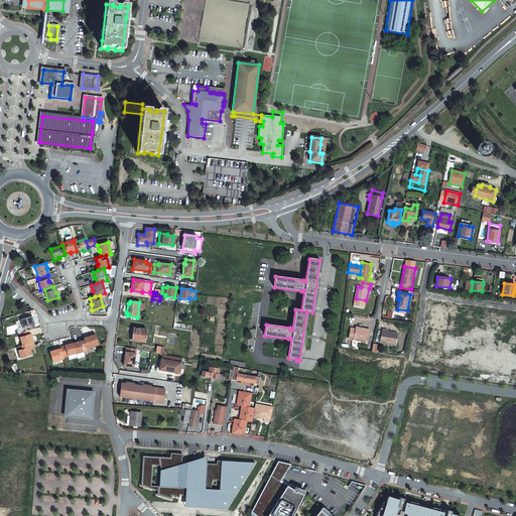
[(29,331),(34,329),(32,323),(33,323),(32,316),(21,320),(24,332),(29,331)]
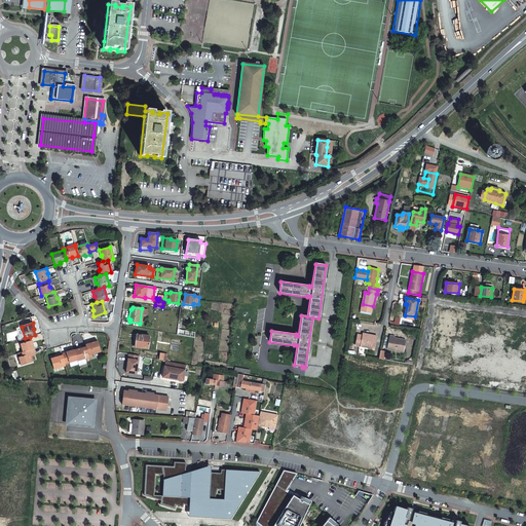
[(147,348),(149,336),(135,334),(133,346),(147,348)]
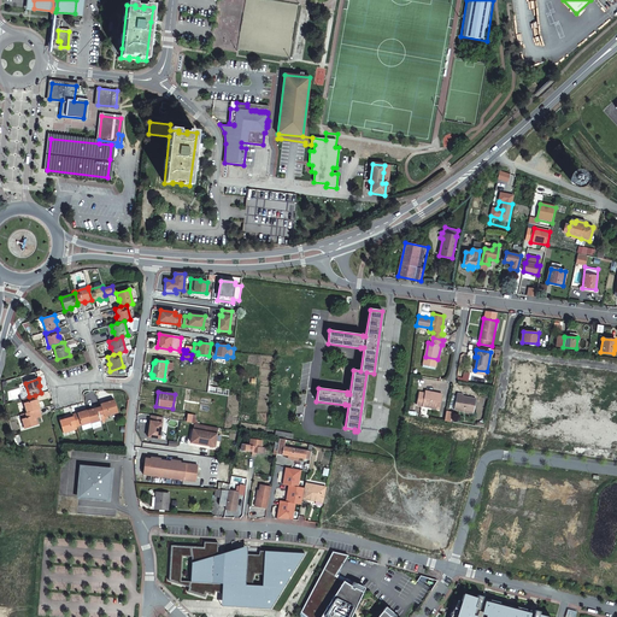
[(442,394),(433,393),(433,395),(424,394),(419,393),(417,406),(440,410),(442,394)]
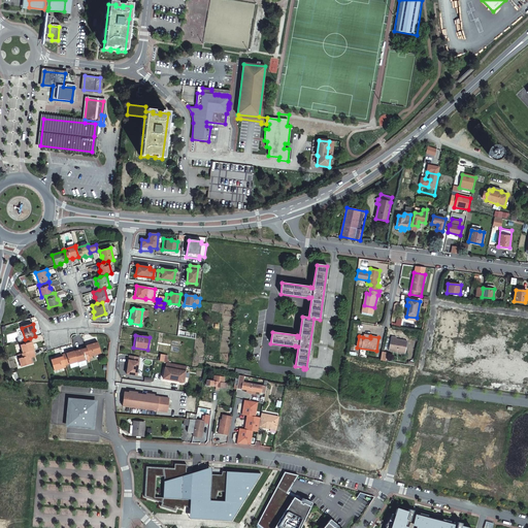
[(391,337),(389,349),(398,350),(398,353),(405,354),(407,341),(402,340),(402,341),(396,340),(396,337),(391,337)]
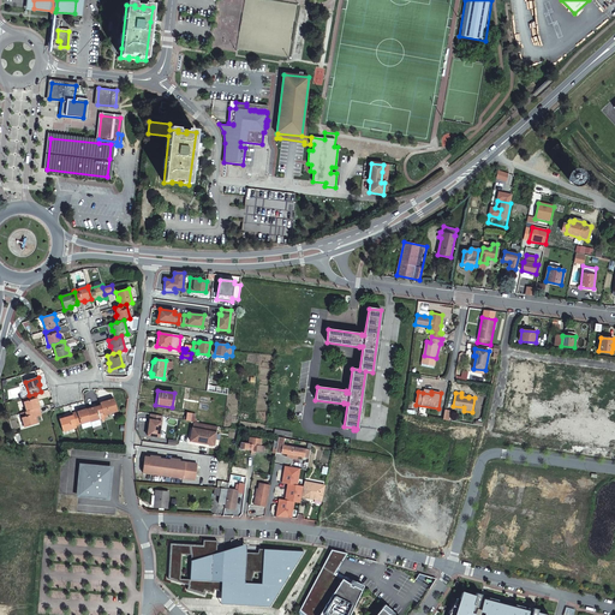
[(29,395),(23,398),(27,411),(33,410),(40,407),(37,401),(36,401),(35,394),(29,395)]
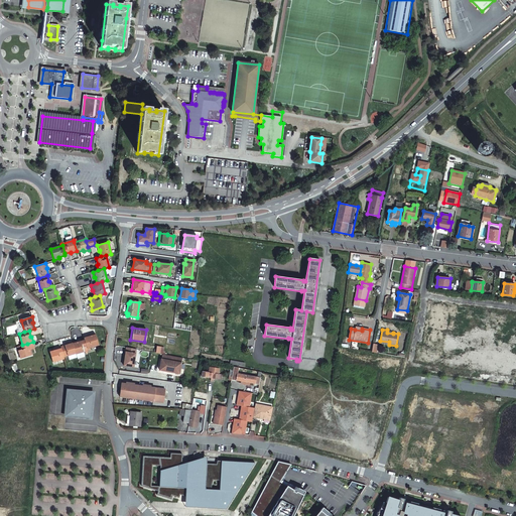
[(90,337),(84,339),(84,341),(87,348),(90,348),(98,345),(95,334),(90,336),(90,337)]
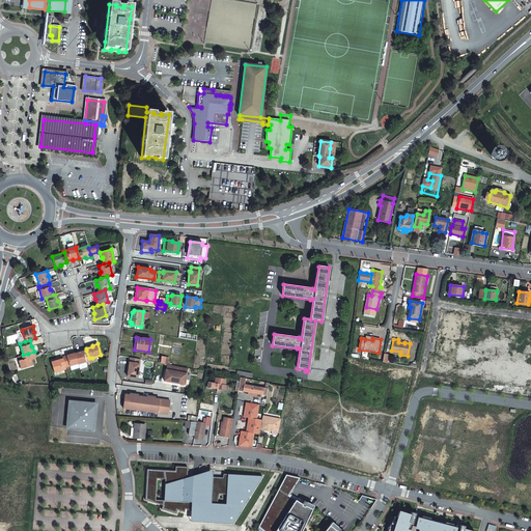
[(77,364),(78,364),(86,362),(89,361),(89,358),(86,351),(80,353),(80,351),(74,353),(77,364)]
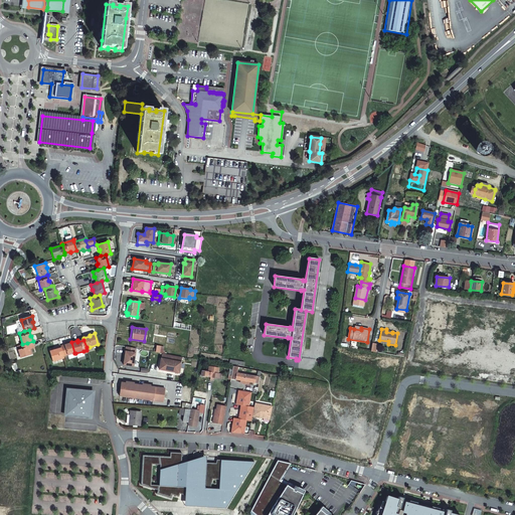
[(66,344),(60,346),(60,348),(63,356),(67,355),(74,353),(71,342),(66,343),(66,344)]
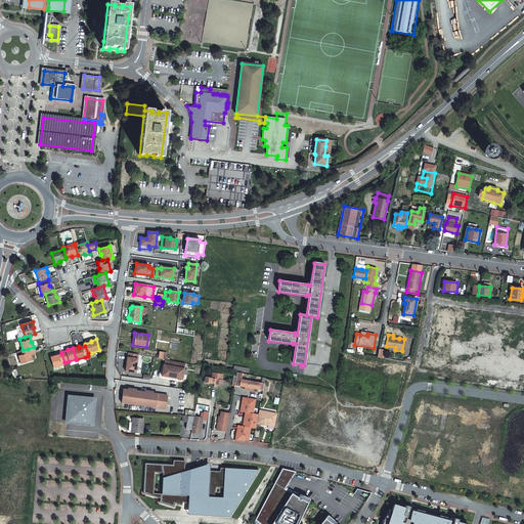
[(23,350),(17,352),(20,363),(32,360),(31,355),(30,355),(28,349),(23,350)]
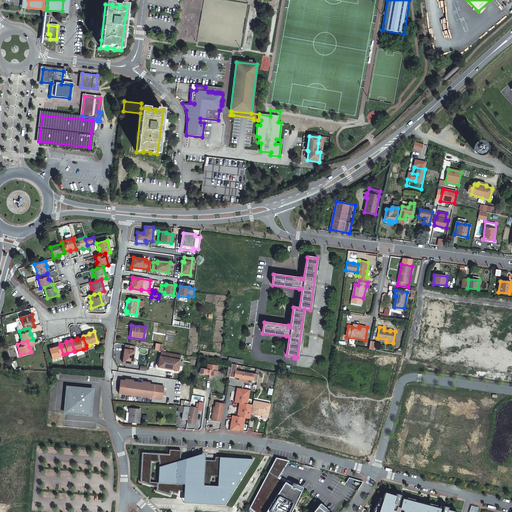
[(135,347),(125,345),(122,363),(132,365),(135,347)]
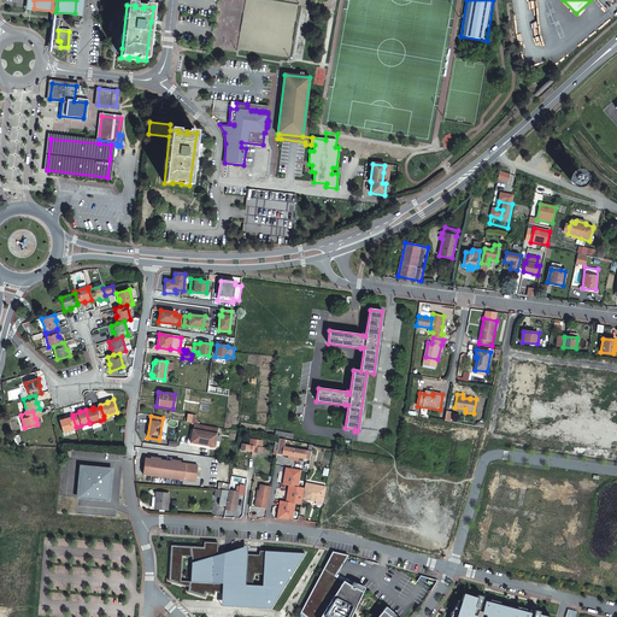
[(63,433),(76,429),(76,427),(72,417),(65,418),(65,417),(59,419),(63,433)]
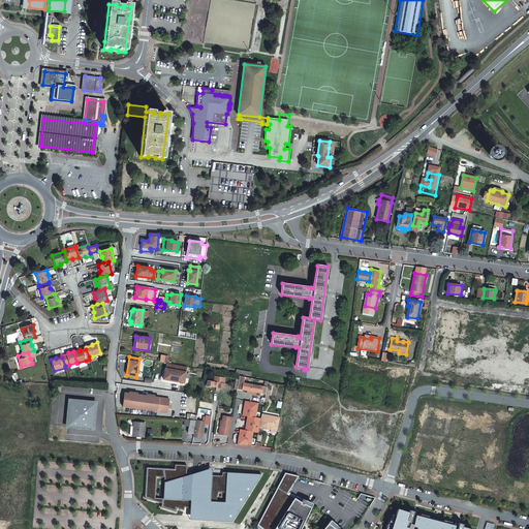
[(162,379),(170,381),(172,379),(176,380),(175,381),(183,383),(186,368),(165,364),(162,379)]
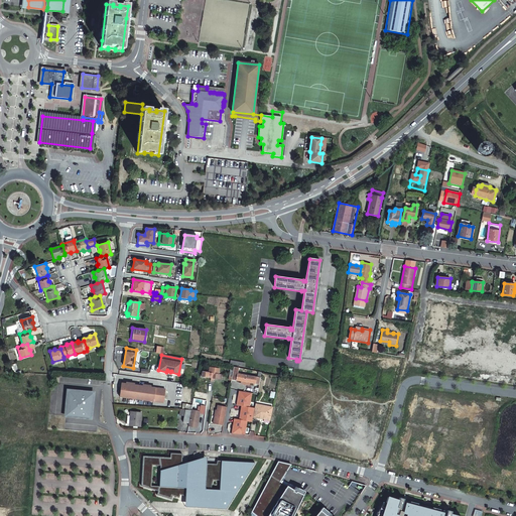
[(258,384),(259,378),(237,374),(238,368),(234,367),(233,371),(231,379),(258,384)]
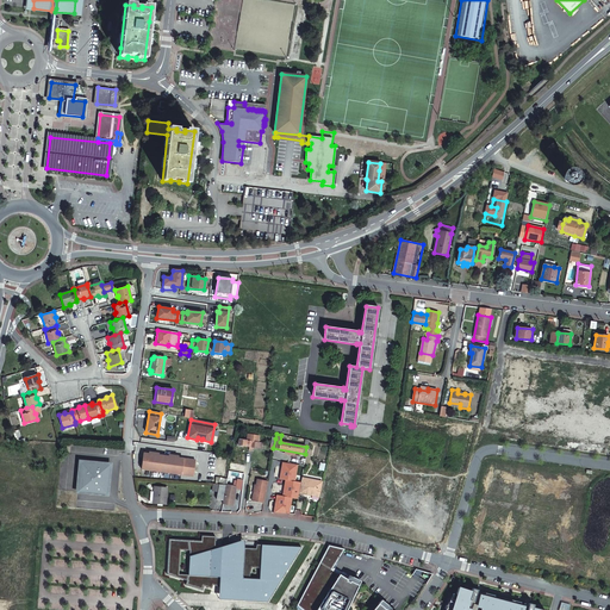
[(256,449),(257,442),(259,436),(248,435),(247,441),(238,440),(238,446),(249,447),(248,450),(253,452),(253,448),(256,449)]
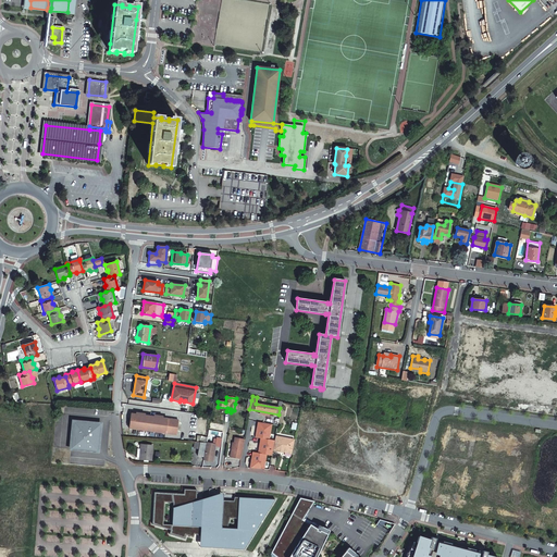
[(139,416),(135,415),(131,415),(128,429),(164,434),(166,419),(161,419),(158,418),(153,418),(144,416),(139,416)]
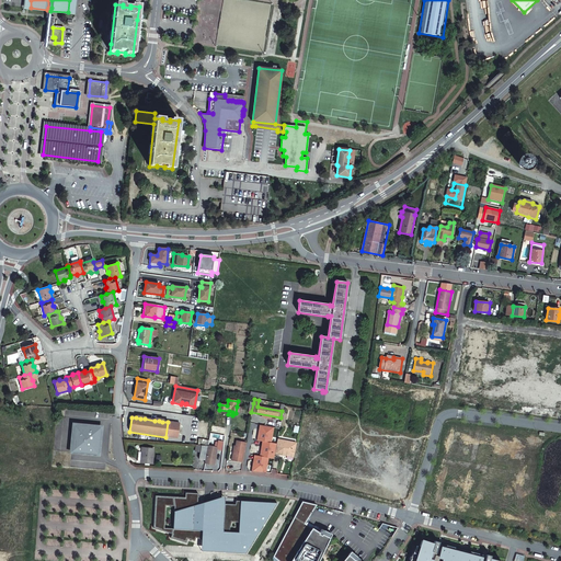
[(179,424),(168,422),(165,437),(176,438),(179,424)]
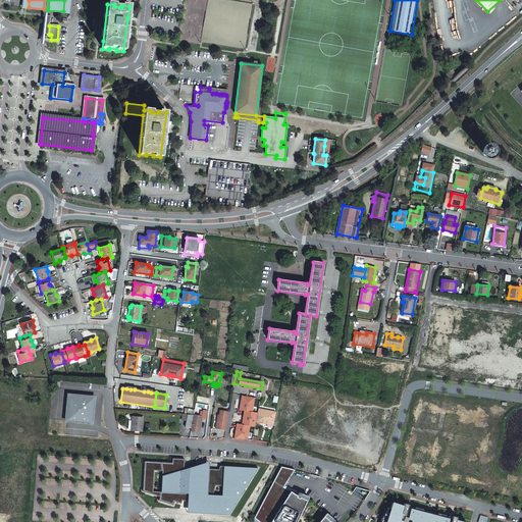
[(92,398),(68,396),(65,421),(91,423),(92,410),(91,410),(92,398)]
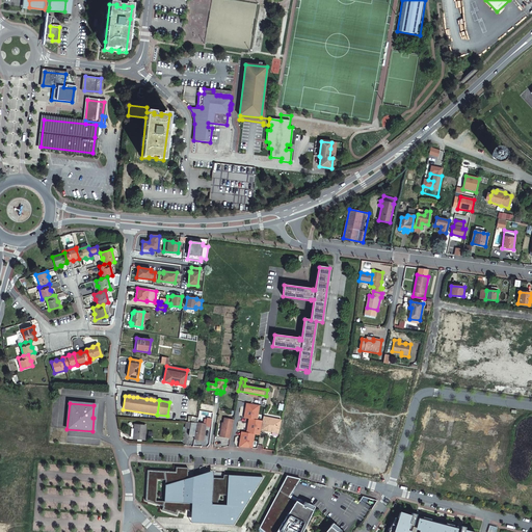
[(259,405),(246,403),(243,418),(248,419),(256,420),(259,405)]
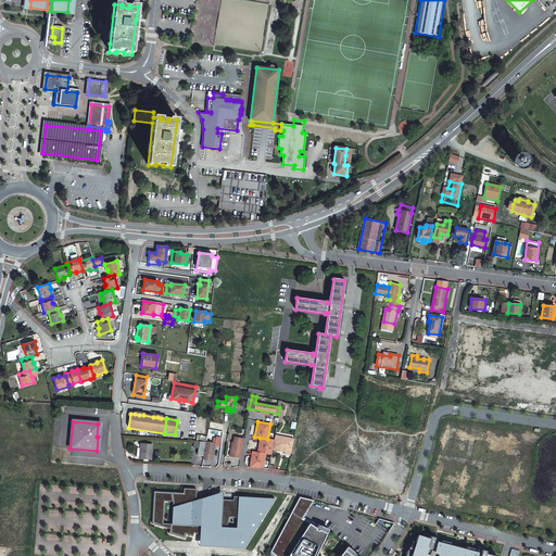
[(272,449),(290,453),(293,439),(275,436),(274,440),(272,449)]
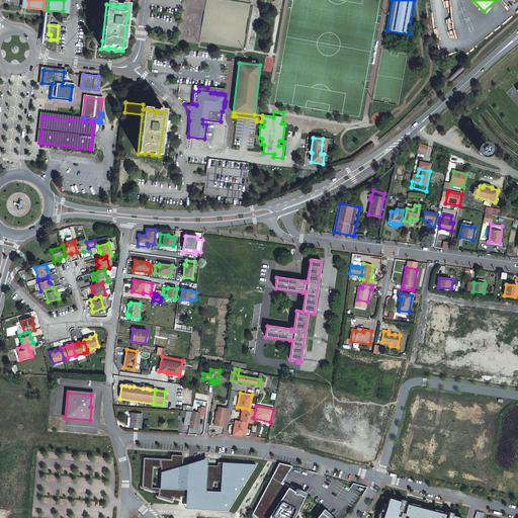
[(190,425),(189,428),(197,429),(199,416),(203,417),(205,408),(201,408),(199,414),(192,412),(190,425)]
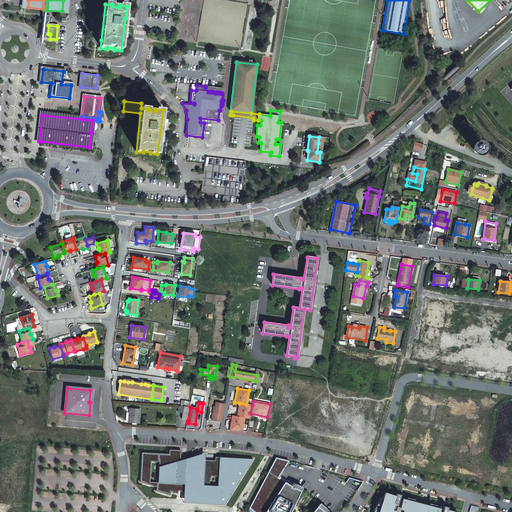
[(246,404),(239,403),(237,416),(244,418),(249,419),(250,413),(252,405),(246,404)]
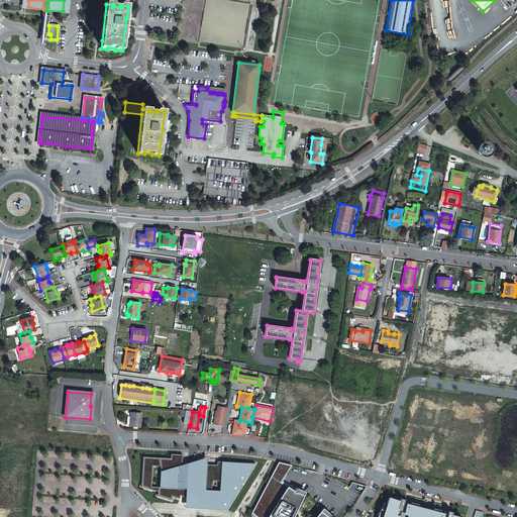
[(222,428),(226,410),(217,409),(216,413),(215,413),(213,427),(222,428)]
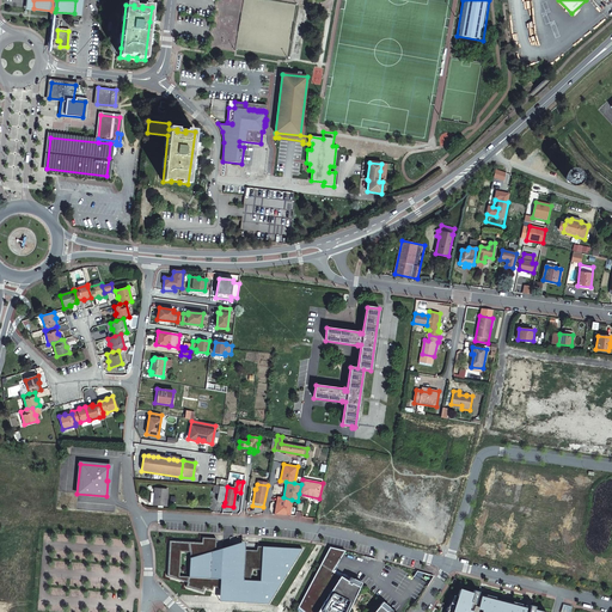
[(225,502),(227,487),(219,487),(216,501),(225,502)]
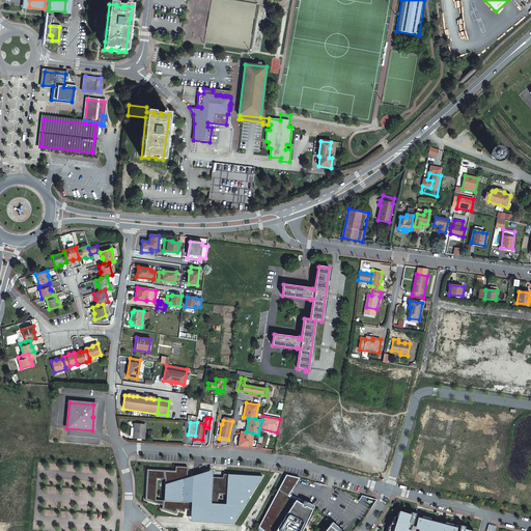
[(143,439),(145,424),(134,423),(134,428),(131,427),(130,437),(133,437),(133,438),(143,439)]
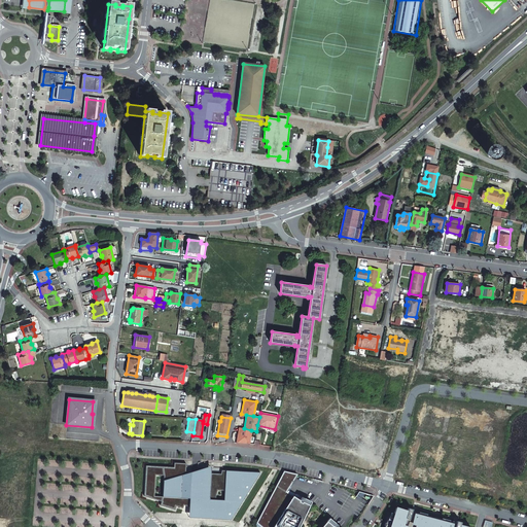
[(244,428),(239,427),(236,443),(249,444),(251,430),(244,428)]
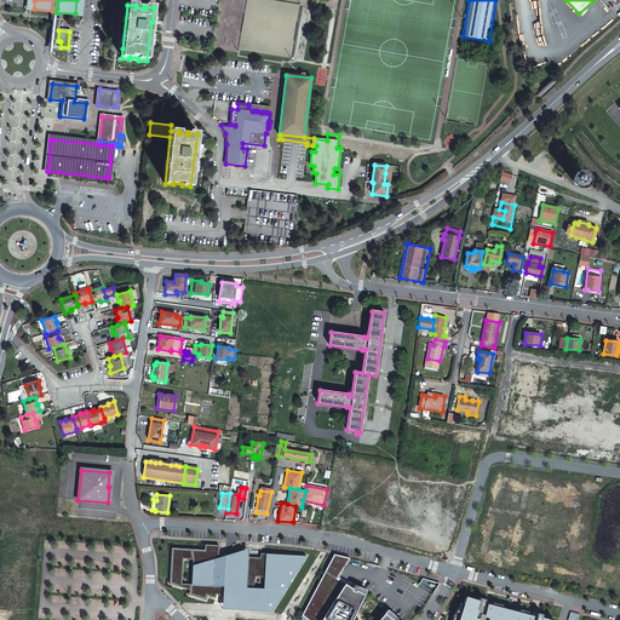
[(202,549),(168,546),(167,583),(187,589),(185,593),(202,600),(205,595),(212,597),(213,593),(220,596),(219,608),(269,612),(304,556),(258,552),(258,557),(246,556),(246,550),(223,555),(216,555),(217,544),(202,544),(202,549)]
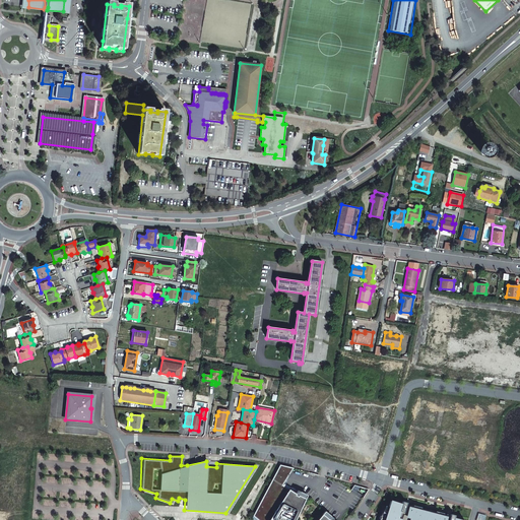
[(280,465),(253,516),(258,519),(332,519),(333,519),(325,511),(317,519),(295,519),(307,495),(297,491),(295,494),(281,485),(293,468),(280,465)]
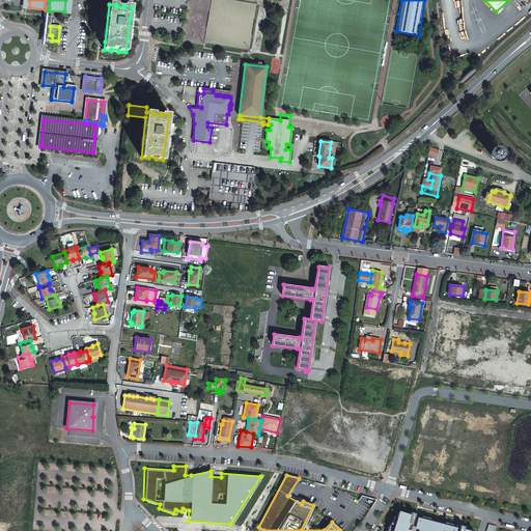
[(376,499),(367,497),(364,502),(371,507),(376,499)]
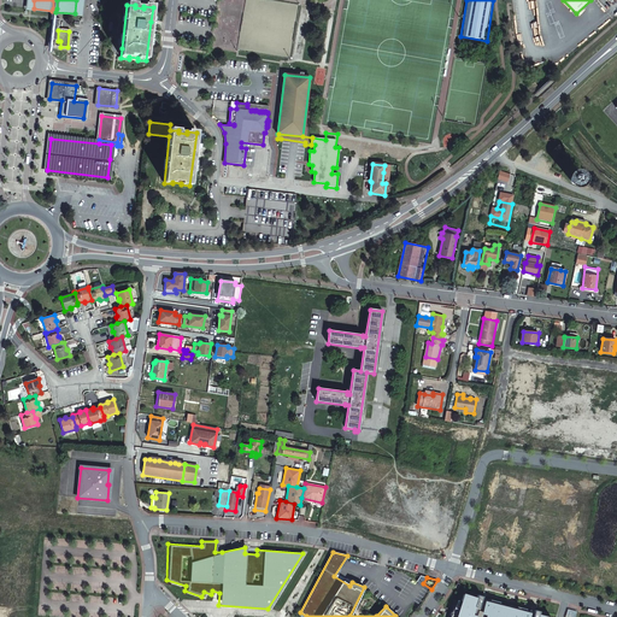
[(547,616),(539,615),(540,611),(535,610),(534,611),(534,613),(526,611),(527,609),(517,606),(516,609),(499,605),(500,603),(491,599),(491,600),(489,603),(482,600),(482,598),(483,597),(477,595),(477,598),(464,594),(462,601),(458,611),(456,610),(453,616),(547,616)]
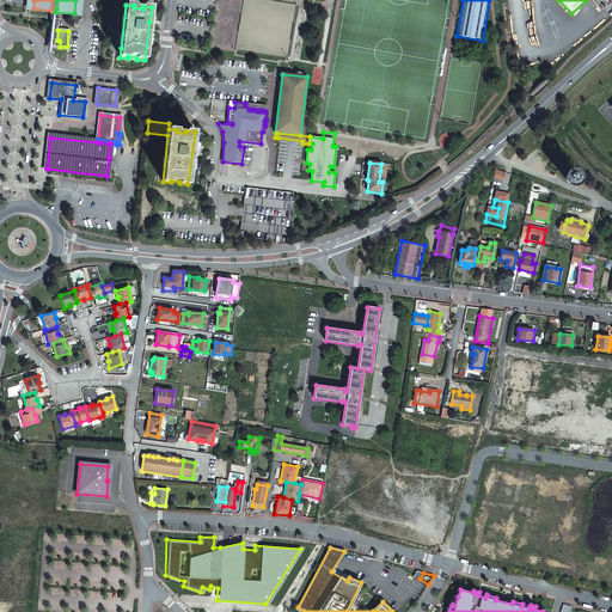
[(446,611),(450,611),(452,605),(454,606),(458,597),(454,595),(450,604),(446,611)]
